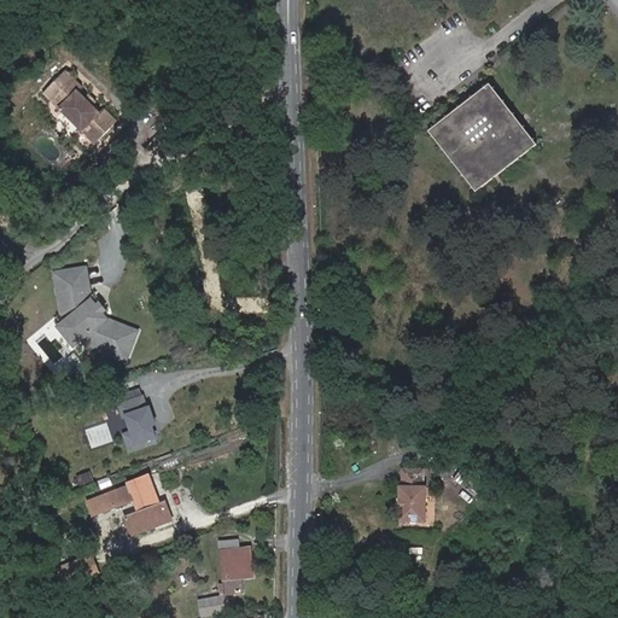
[(83,88),(76,81),(53,103),(65,115),(74,115),(77,111),(82,117),(80,120),(79,128),(85,133),(89,128),(101,140),(120,123),(106,110),(101,115),(94,108),(87,99),(80,92),(83,88)]
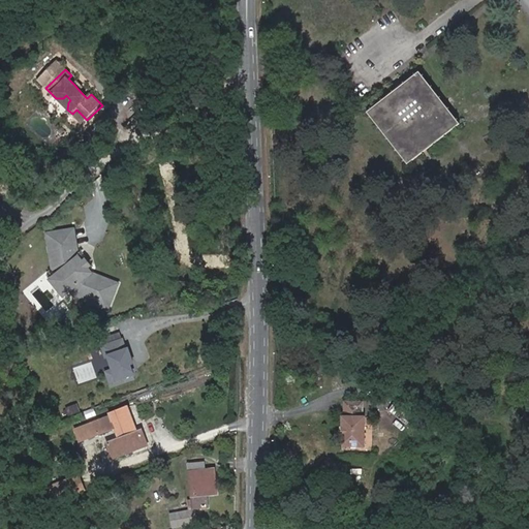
[(367,112),(408,164),(460,124),(419,70),(367,112)]
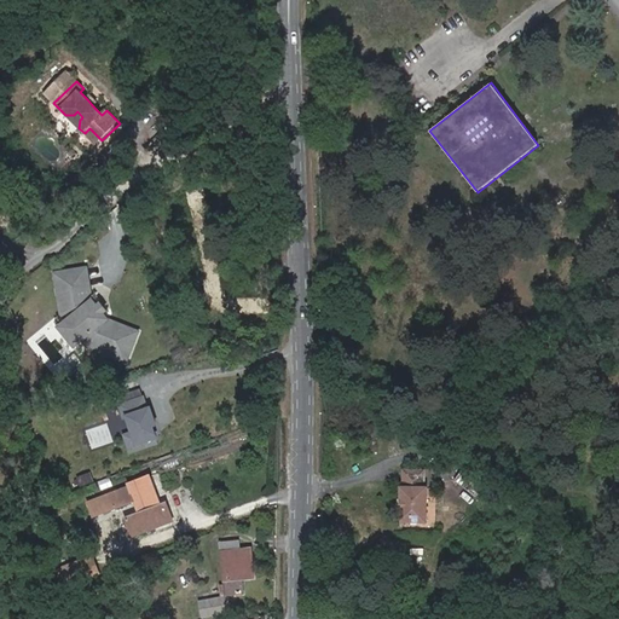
[(91,96),(87,99),(94,108),(98,103),(91,96)]
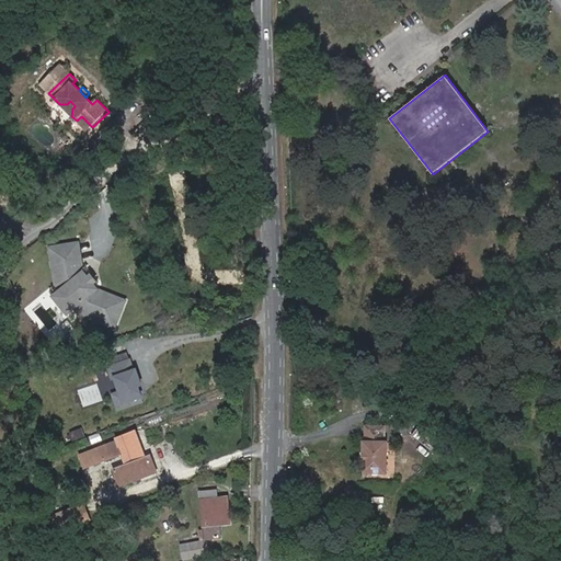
[(75,106),(70,101),(67,104),(59,104),(71,116),(72,109),(75,106)]
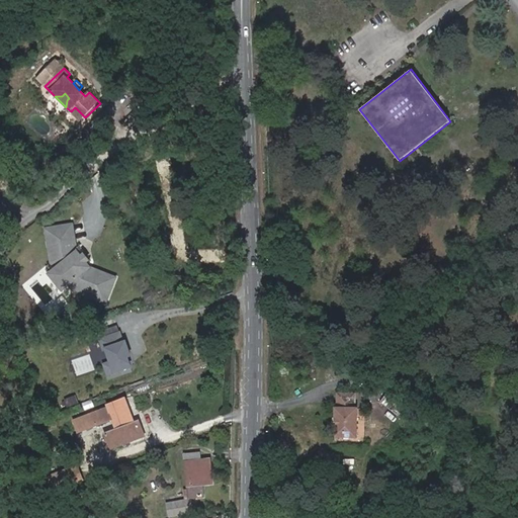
[(85,117),(75,107),(71,111),(81,121),(85,117)]
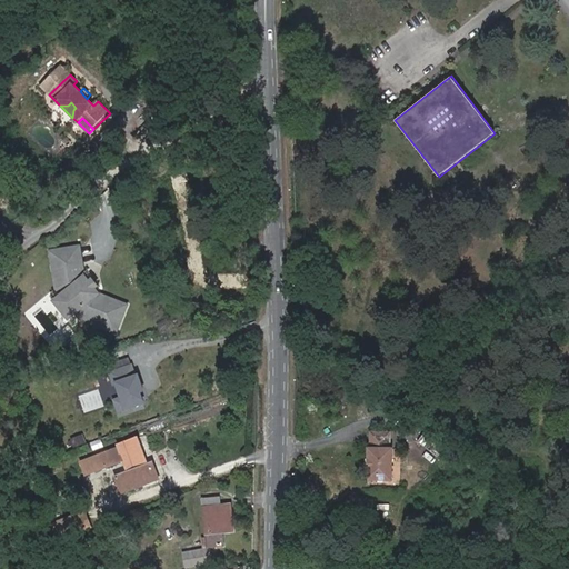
[(76,249),(50,252),(53,270),(57,270),(60,288),(65,293),(62,296),(59,298),(66,307),(72,308),(77,312),(79,311),(82,316),(107,326),(106,329),(116,333),(127,306),(99,295),(95,289),(92,290),(88,285),(89,282),(85,277),(82,265),(78,266),(76,249)]
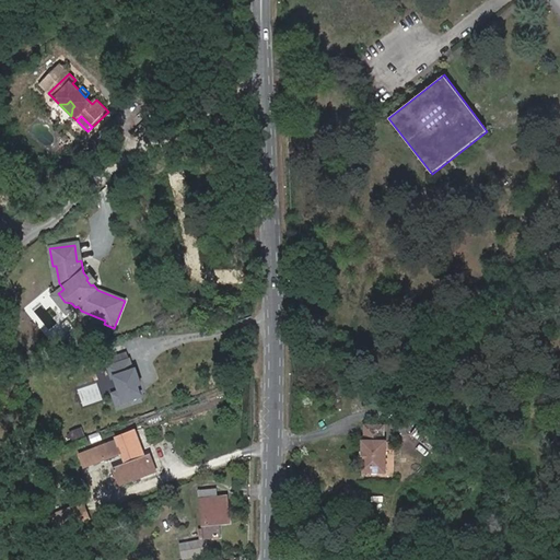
[(56,266),(53,266),(56,283),(61,291),(63,289),(59,283),(56,266)]
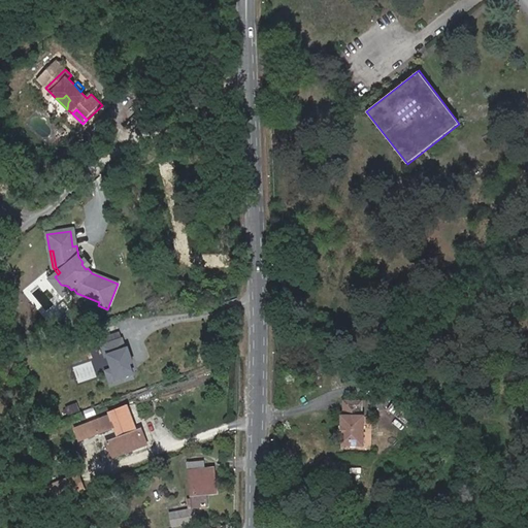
[(91,266),(85,259),(83,262),(81,264),(86,269),(88,268),(91,266)]
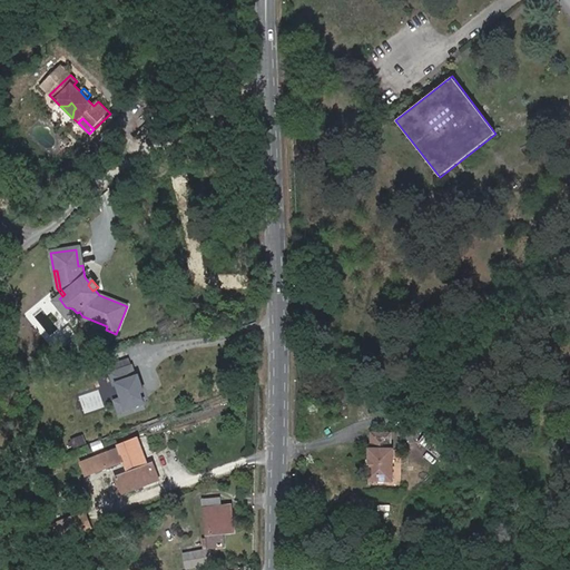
[(59,298),(55,303),(69,320),(77,313),(72,308),(66,307),(59,298)]
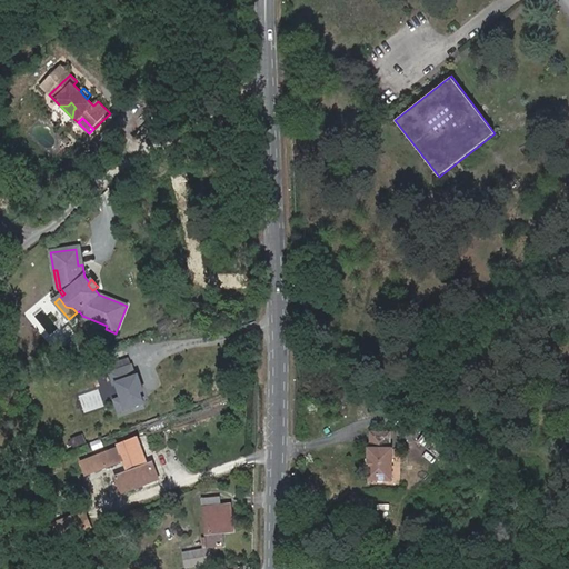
[(82,319),(106,329),(107,326),(82,316),(79,311),(77,312),(82,319)]
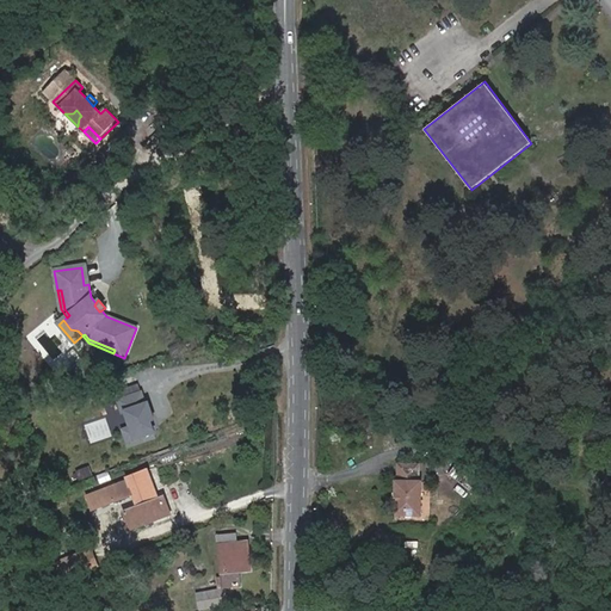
[(121,429),(125,444),(160,432),(146,390),(118,399),(127,426),(121,429)]
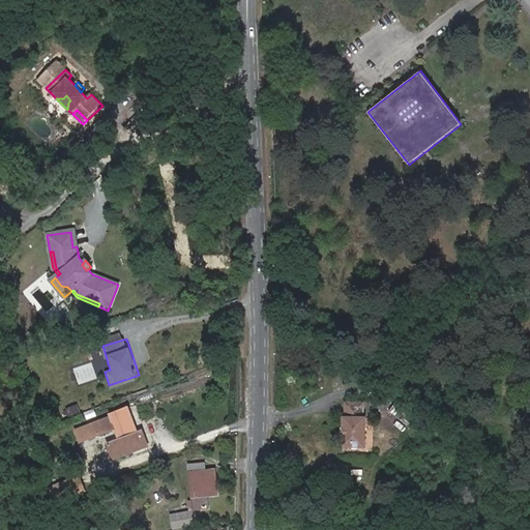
[(77,384),(96,379),(91,362),(72,367),(77,384)]
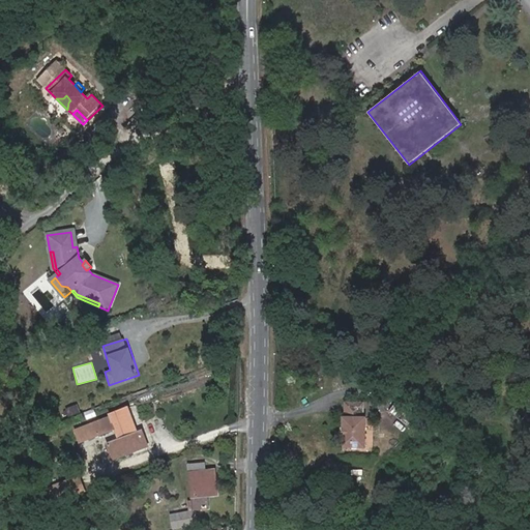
[(390,411),(408,424),(417,413),(400,400),(390,411)]
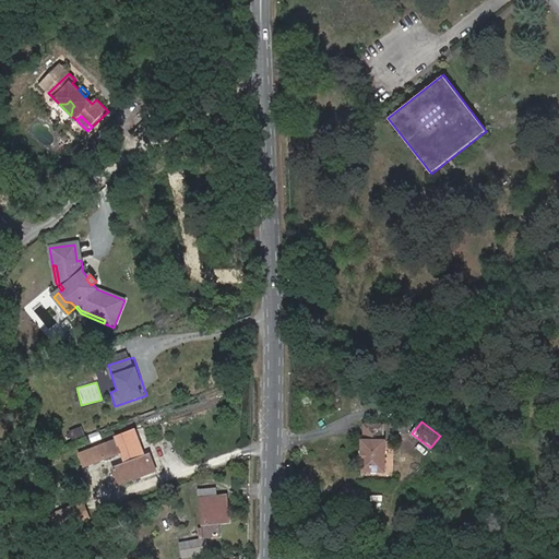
[(361,439),(361,471),(385,472),(385,439),(383,440),(384,424),(364,424),(364,439),(361,439)]
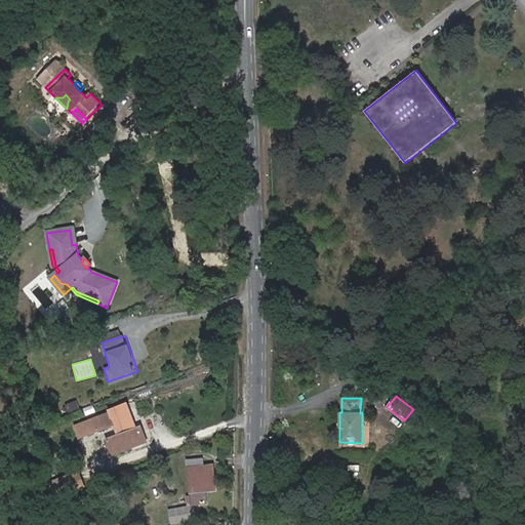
[(77,400),(67,404),(70,412),(80,408),(77,400)]
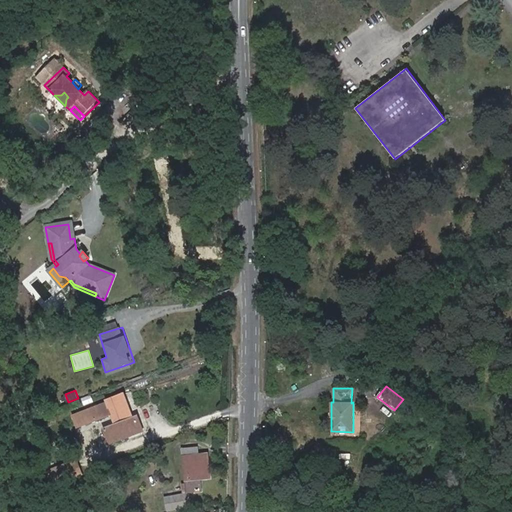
[(107,444),(140,431),(136,420),(132,421),(131,418),(122,395),(104,401),(105,403),(71,416),(76,428),(109,415),(113,424),(101,429),(107,444)]
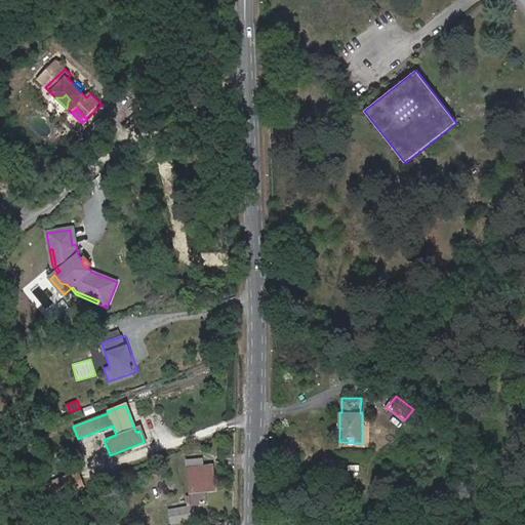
[(84,408),(87,415),(95,412),(92,405),(84,408)]
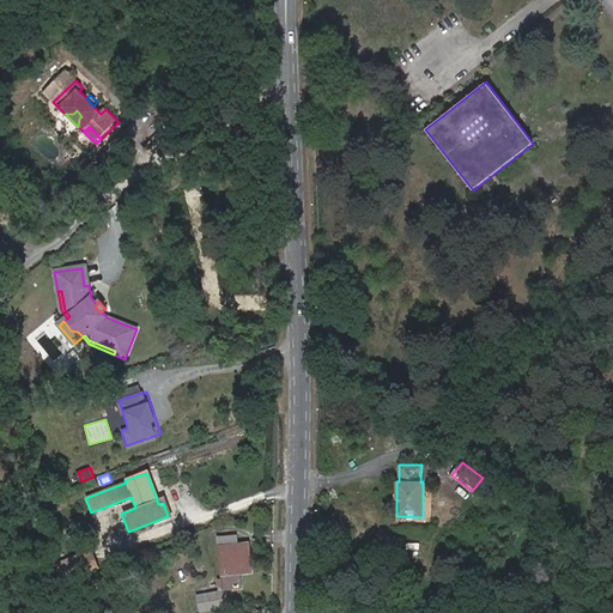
[(472,491),(475,495),(486,480),(483,478),(472,491)]
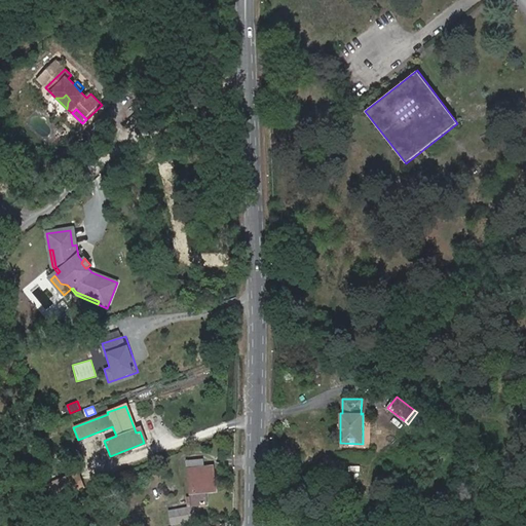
[(209,477),(209,468),(201,468),(200,460),(187,462),(191,506),(204,504),(203,493),(215,492),(213,476),(209,477)]
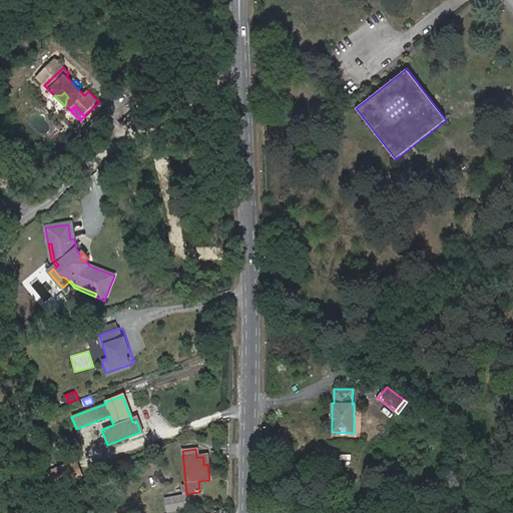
[(184,496),(166,499),(168,510),(186,507),(184,496)]
